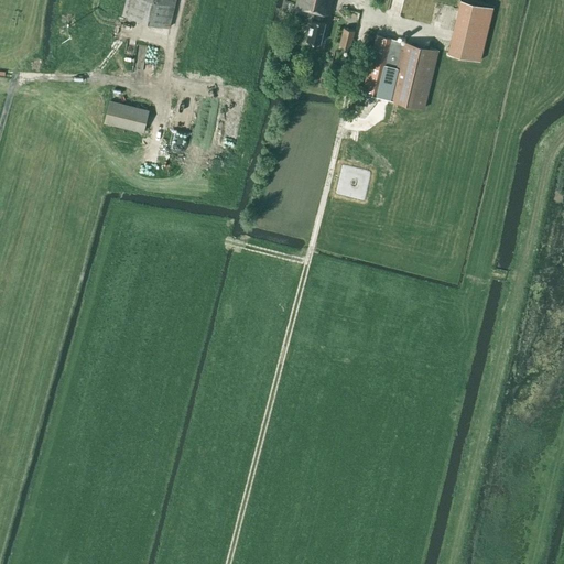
[(170,28),(174,7),(175,0),(126,0),(121,15),(170,28)]
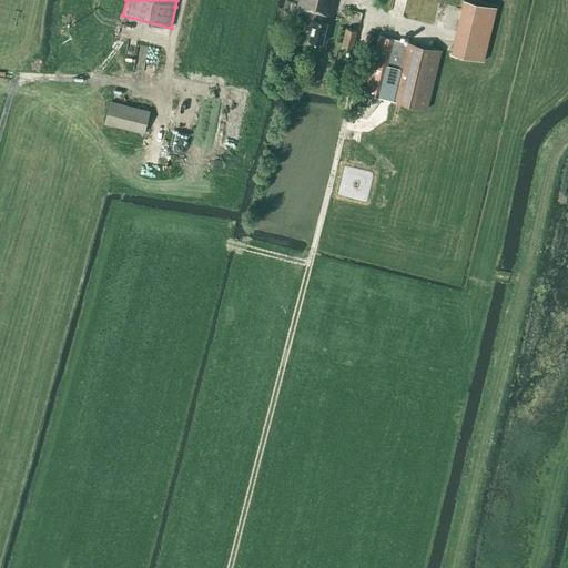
[(328,13),(331,13),(334,0),(300,0),(298,6),(317,10),(315,19),(314,18),(310,39),(323,42),(327,21),(326,21),(328,13)]
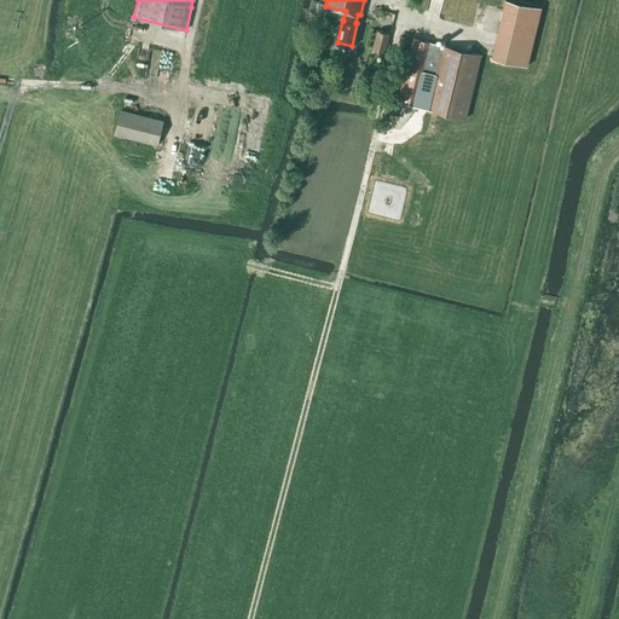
[(514,0),(505,0),(491,57),(527,67),(542,7),(514,0)]
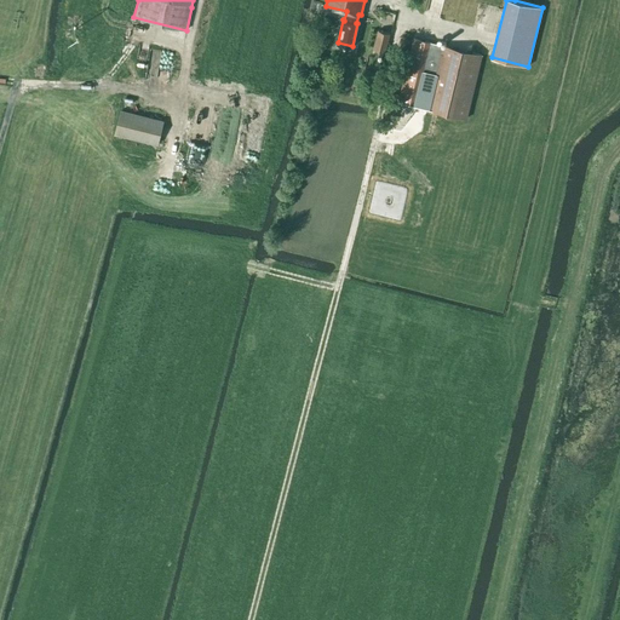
[(390,33),(378,30),(373,49),(371,57),(383,61),(390,33)]
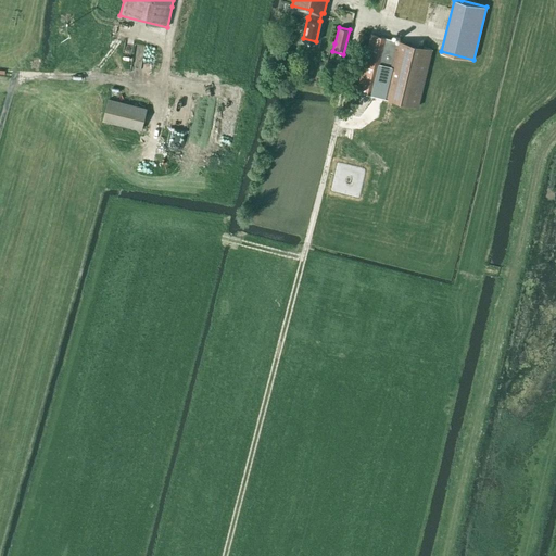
[(397,40),(387,38),(370,34),(356,90),(373,93),(383,97),(418,105),(432,49),(397,40)]
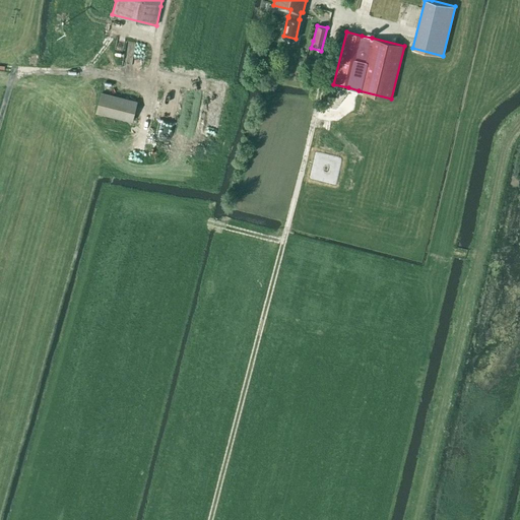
[(96,112),(132,121),(137,102),(102,92),(96,112)]
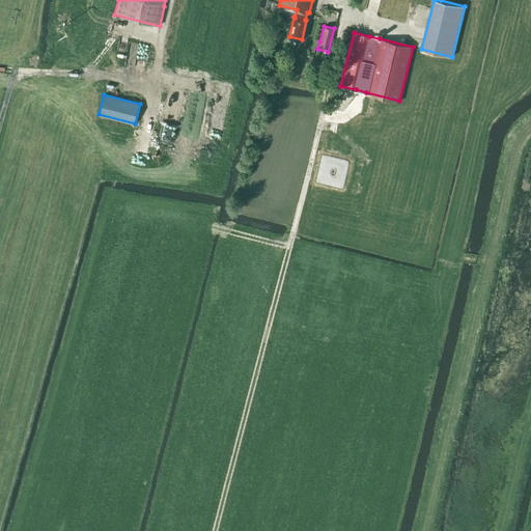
[(204,106),(203,95),(189,96),(190,113),(196,112),(196,107),(204,106)]
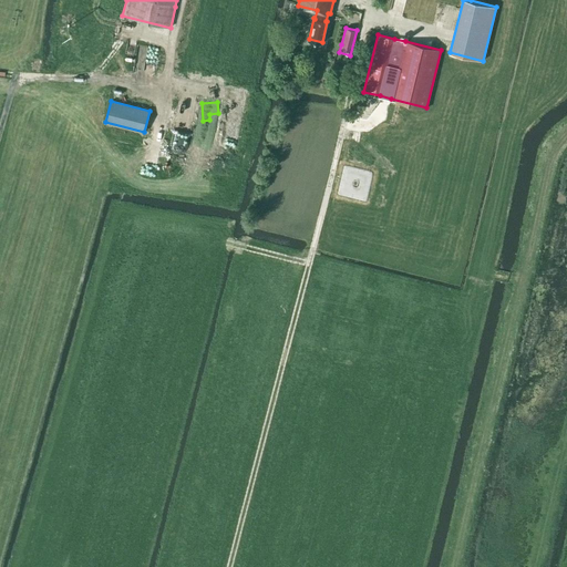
[(198,158),(209,158),(209,146),(198,147),(198,158)]
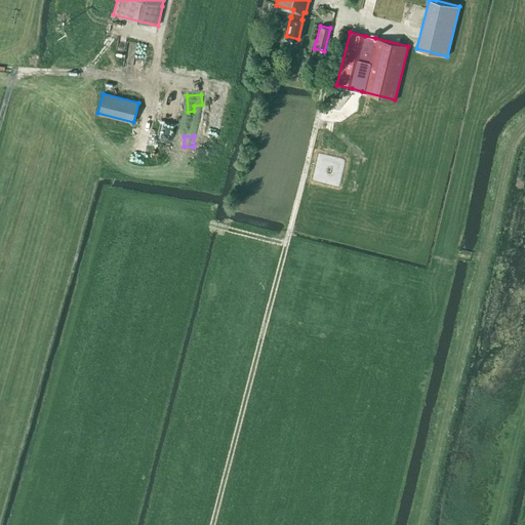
[(130,151),(139,143),(135,138),(127,147),(130,151)]
